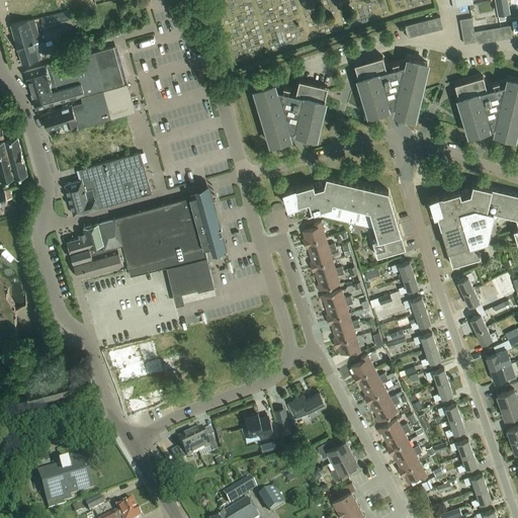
[(507,0),(496,0),(500,20),(505,19),(504,12),(510,11),(507,0)]
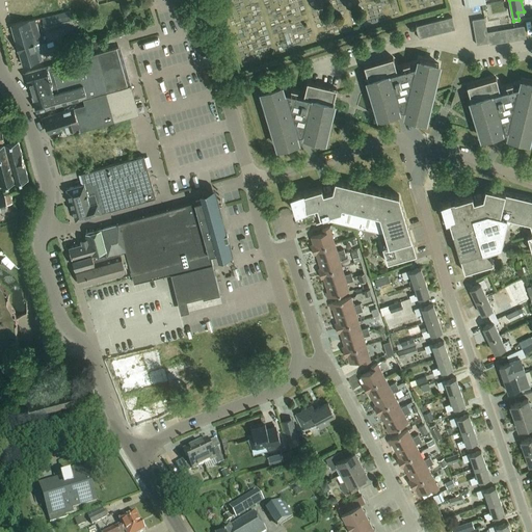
[(71,10),(42,18),(45,31),(74,24),(71,10)]
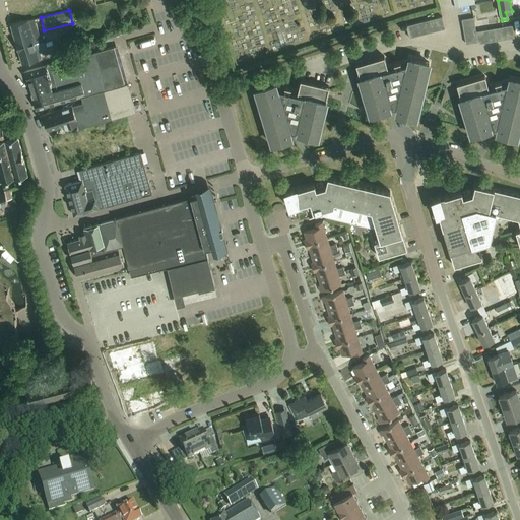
[(442,16),(436,18),(439,29),(444,28),(442,16)]
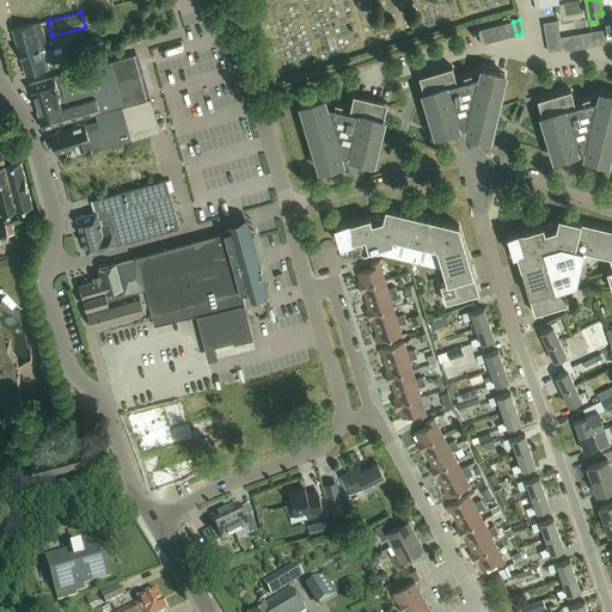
[(543,23),(544,30),(558,28),(557,20),(543,23)]
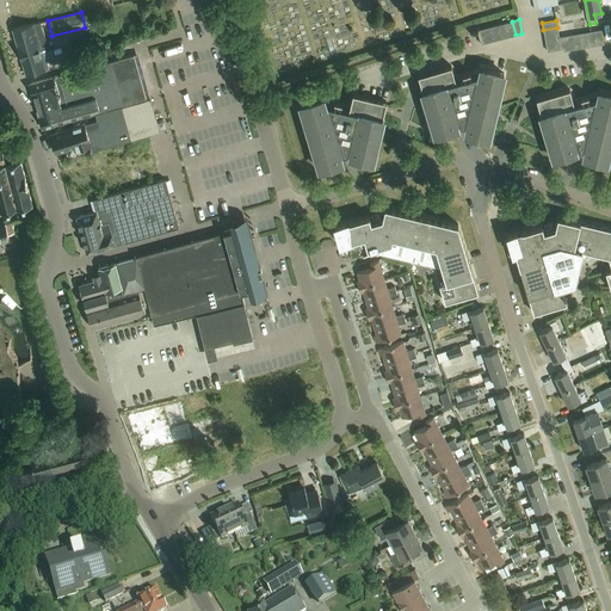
[(512,22),(505,23),(508,37),(516,35),(512,22)]
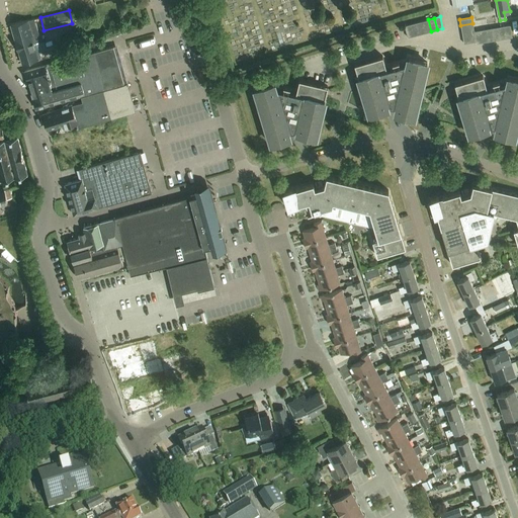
[(22,63),(40,58),(36,44),(38,42),(36,34),(39,34),(34,19),(11,24),(22,63)]
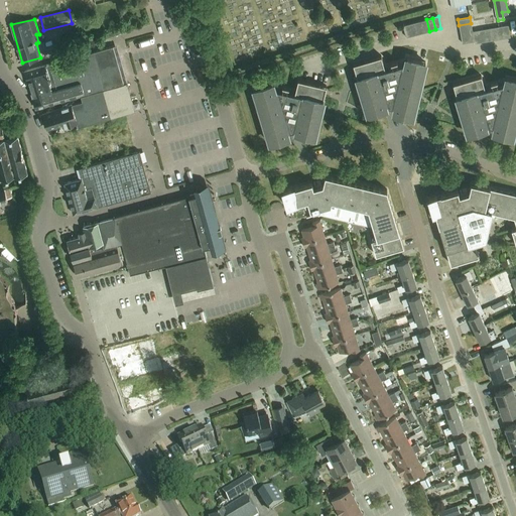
[(420,21),(423,32),(429,31),(426,19),(420,21)]
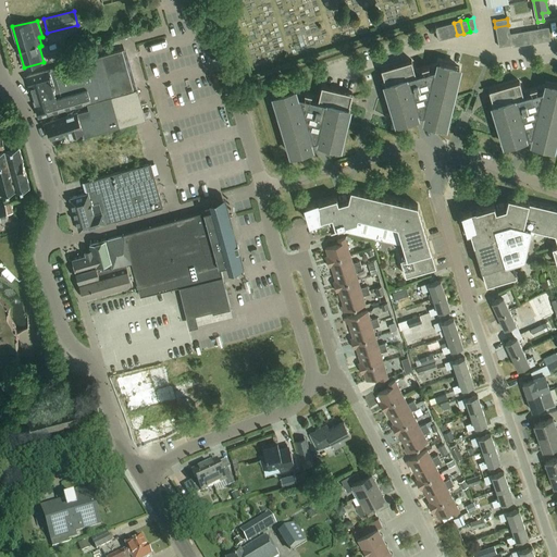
[(454,23),(447,24),(450,37),(457,35),(454,23)]
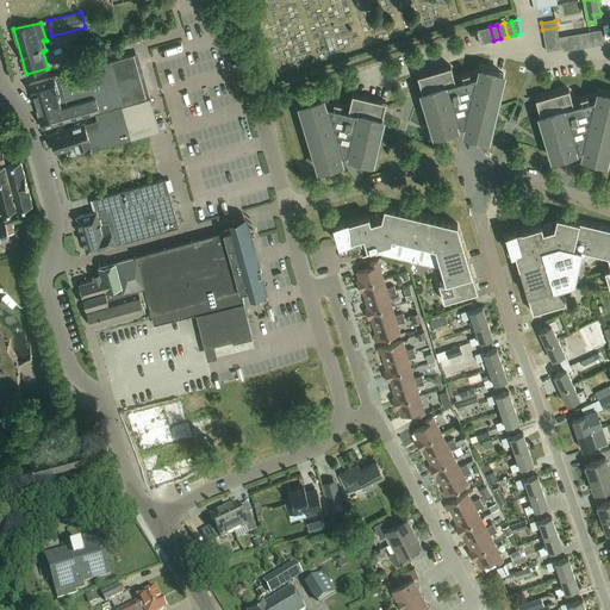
[(490,26),(483,29),(486,42),(493,41),(490,26)]
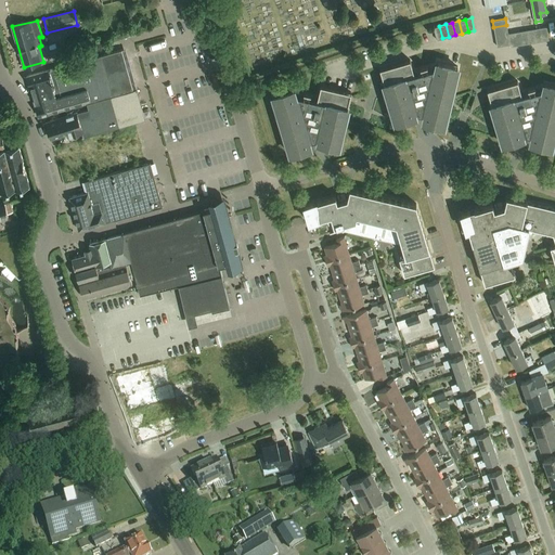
[(507,31),(506,25),(493,27),(494,34),(507,31)]
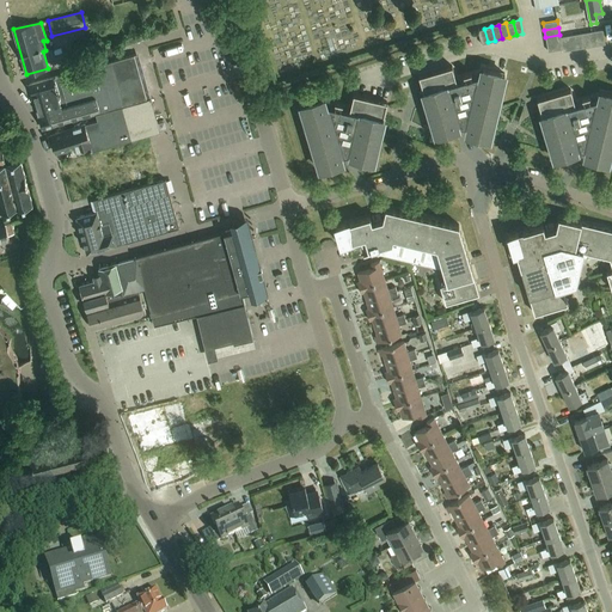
[(481,44),(488,42),(484,29),(477,30),(481,44)]
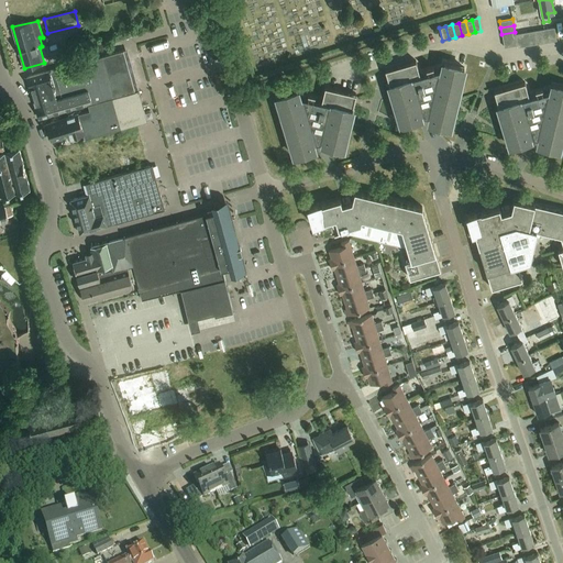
[(503,41),(516,39),(515,34),(515,32),(501,34),(503,41)]
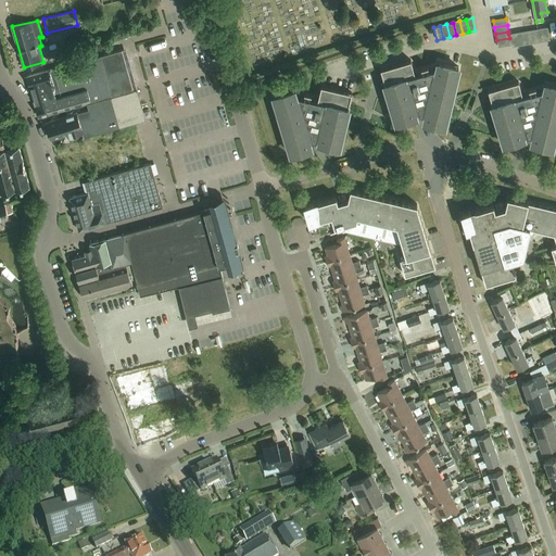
[(510,43),(509,38),(496,40),(497,47),(510,43)]
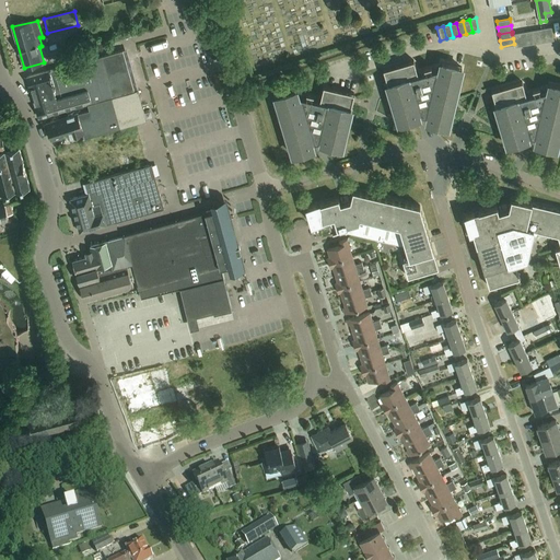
[(123,49),(26,77),(39,117),(88,104),(135,91),(123,49)]
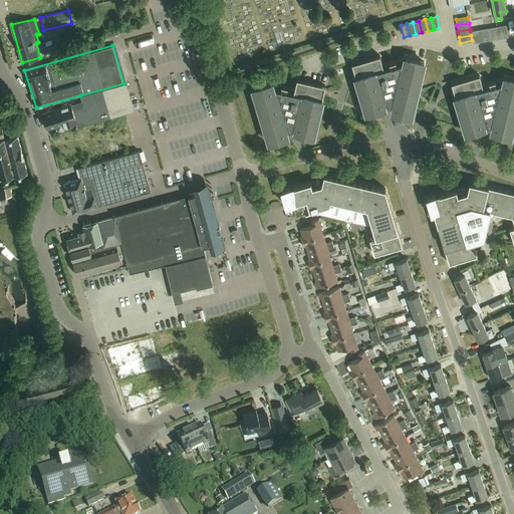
[(366,114),(384,108),(393,110),(392,113),(410,117),(423,61),(405,57),(404,63),(383,69),(379,55),(351,63),(366,114)]
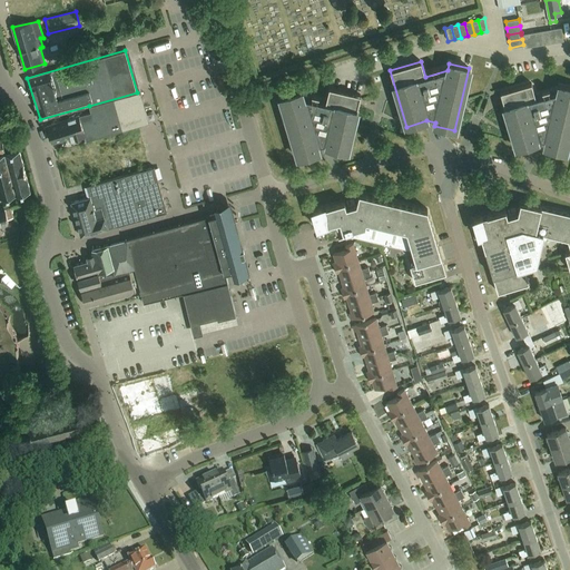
[(569,129),(569,87),(559,85),(558,91),(536,98),(531,82),(500,92),(517,148),(537,143),(546,144),(544,147),(564,151),(569,129)]
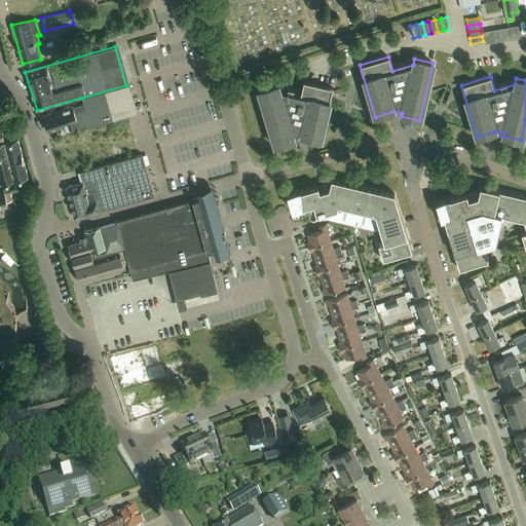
[(320,141),(333,88),(303,81),(300,96),(279,90),(277,84),(259,90),(275,146),(294,141),(294,138),(301,136),(320,141)]
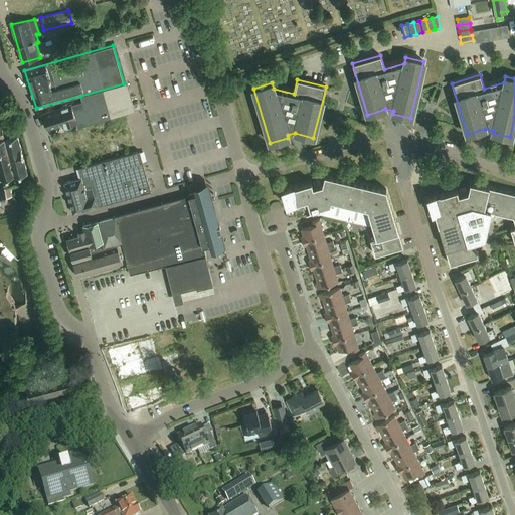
[(51,111),(42,114),(45,124),(47,129),(56,126),(64,124),(65,126),(70,125),(71,125),(75,124),(76,123),(77,127),(78,127),(125,114),(135,111),(127,82),(124,83),(80,96),(81,98),(82,101),(71,104),(70,104),(62,106),(51,110),(51,111)]
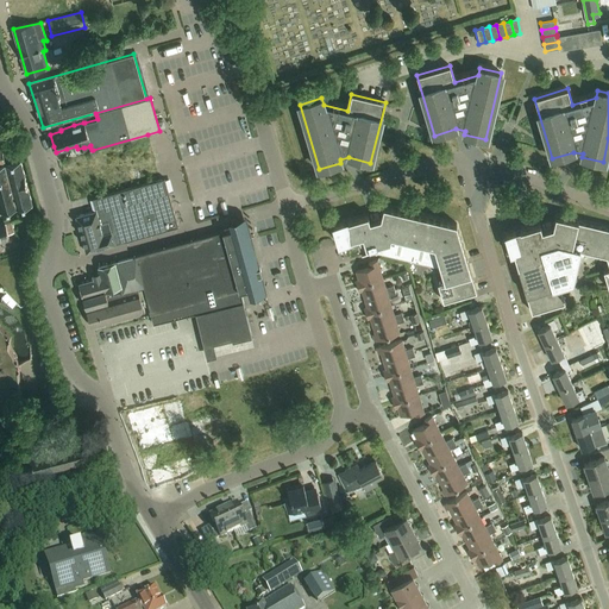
[(0,207),(1,211),(32,202),(20,158),(6,162),(1,145),(0,145),(0,207)]
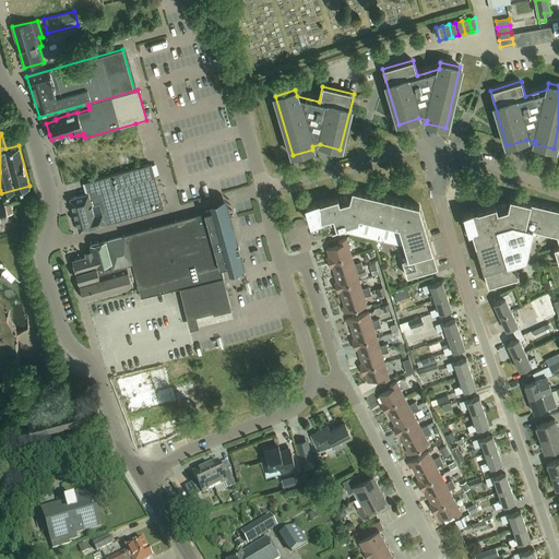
[(109,176),(121,219),(164,207),(151,164),(149,164),(109,176)]
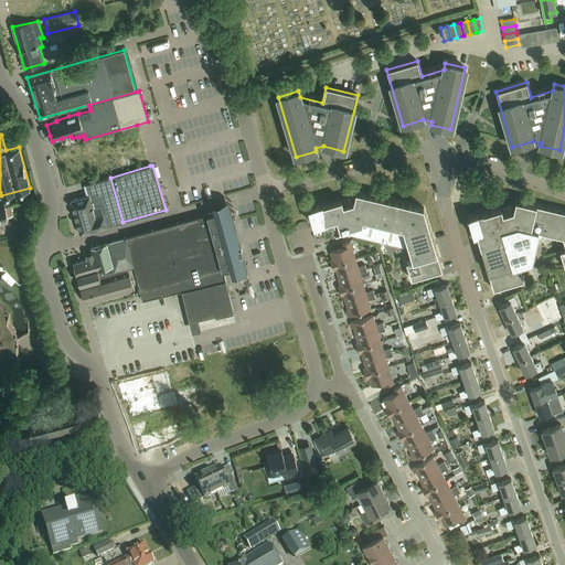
[(116,224),(123,222),(110,178),(86,184),(88,195),(71,201),(81,234),(107,226),(116,224)]
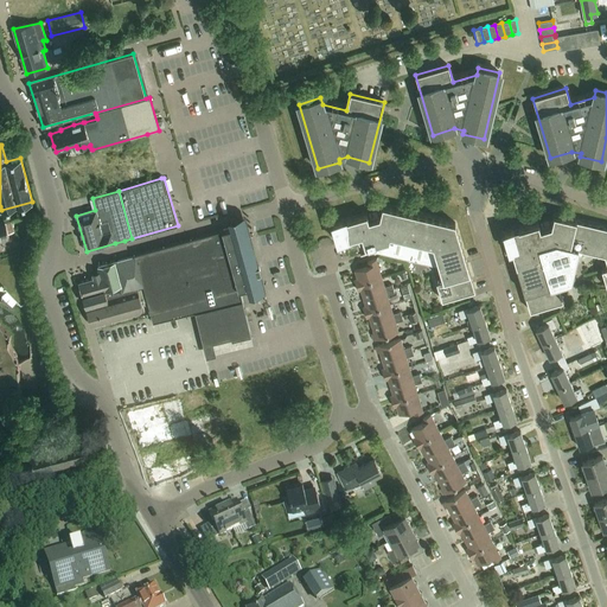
[(360,249),(375,244),(377,250),(372,251),(372,253),(377,251),(439,266),(443,280),(436,281),(442,300),(475,291),(455,222),(382,205),(379,216),(369,219),(366,213),(332,224),(338,242),(357,237),(360,249)]
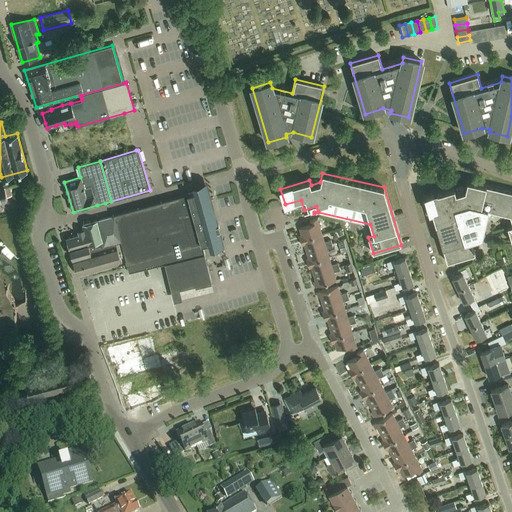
[(447,262),(475,253),(471,239),(481,236),(481,235),(488,211),(510,217),(511,222),(511,225),(507,227),(511,243),(511,242),(511,191),(467,181),(465,190),(456,193),(454,188),(425,197),(430,212),(432,211),(447,262)]
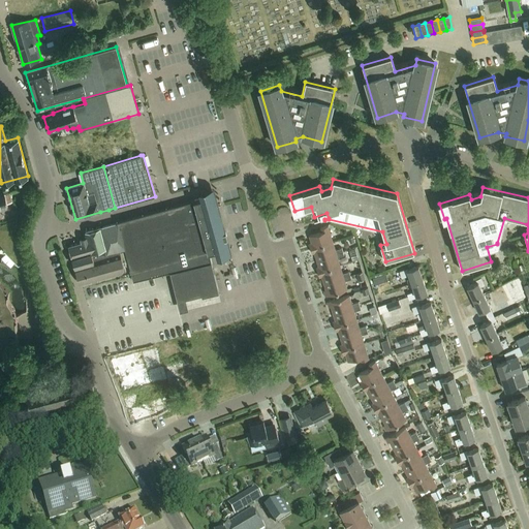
[(10,192),(5,193),(5,194),(0,195),(0,205),(7,204),(7,203),(12,201),(10,192)]
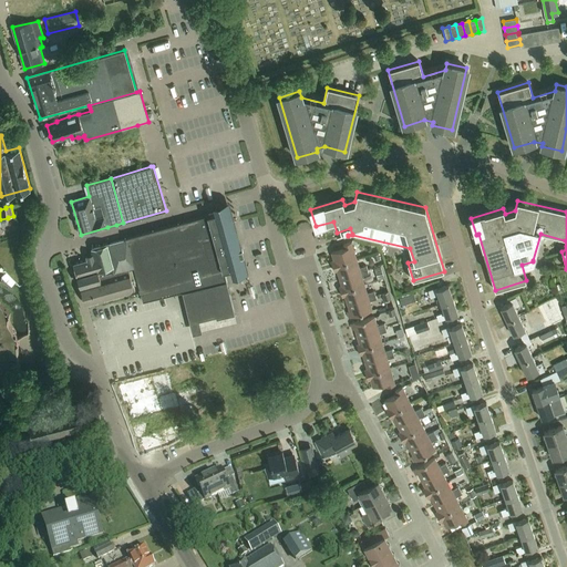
[(88,259),(73,264),(80,284),(101,278),(100,276),(100,272),(133,265),(140,289),(143,300),(181,289),(189,322),(215,316),(216,319),(235,313),(226,280),(224,272),(246,266),(245,260),(230,210),(218,214),(218,213),(206,215),(135,235),(125,238),(125,239),(91,248),(92,254),(86,255),(88,259)]
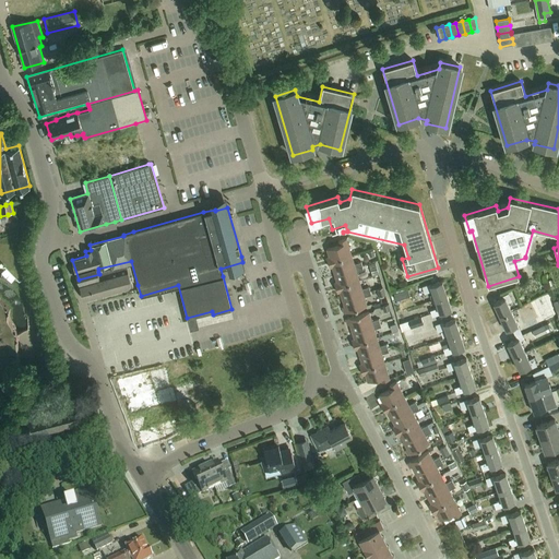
[(328,262),(352,256),(346,238),(339,241),(340,245),(326,249),(329,257),(326,258),(328,262)]
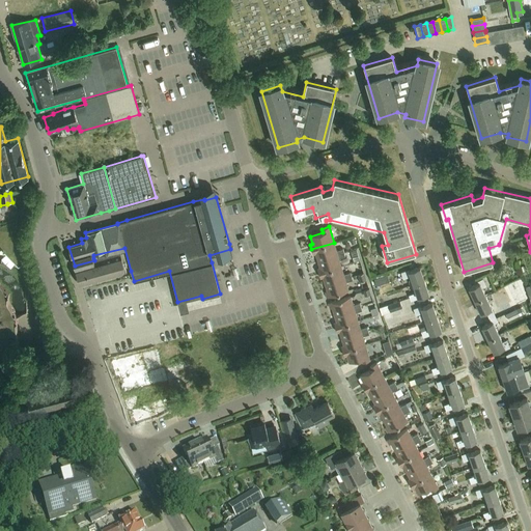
[(334,243),(311,249),(313,254),(315,253),(317,260),(344,252),(343,249),(336,251),(334,243)]
